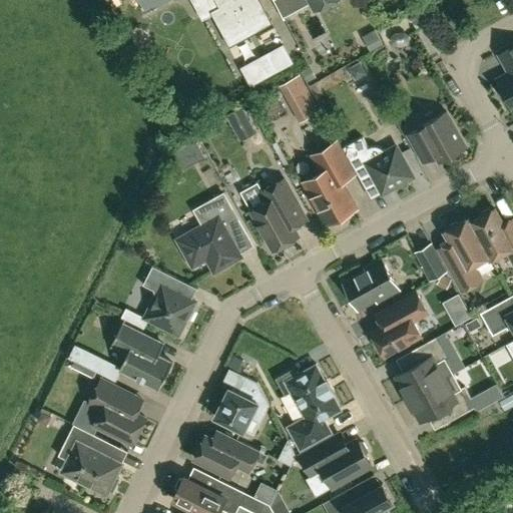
[(215,0),(219,7),(213,10),(227,36),(245,26),(241,19),(264,7),(260,0),(139,0),(146,12),(168,0),(215,0)]
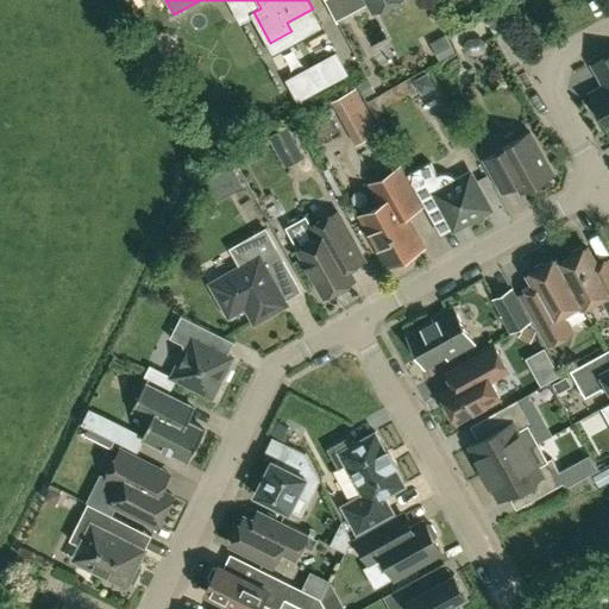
[(325,0),(336,20),(370,2),(374,11),(394,0),(325,0)]
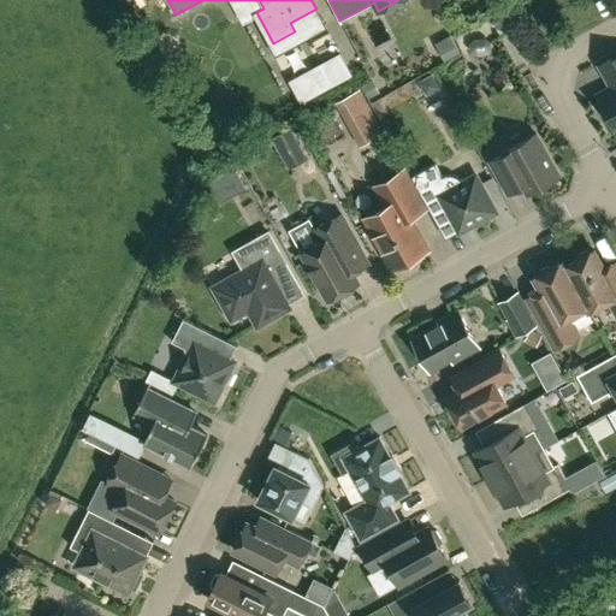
[(612,87),(597,95),(615,126),(615,125),(615,55),(599,65),(612,87)]
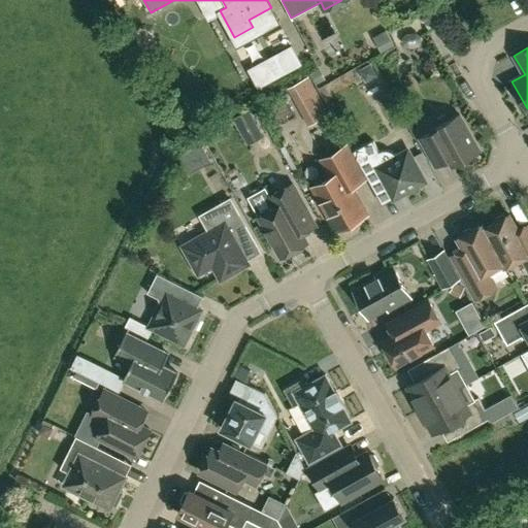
[(301,68),(292,50),(249,73),(259,92),(301,68)]
